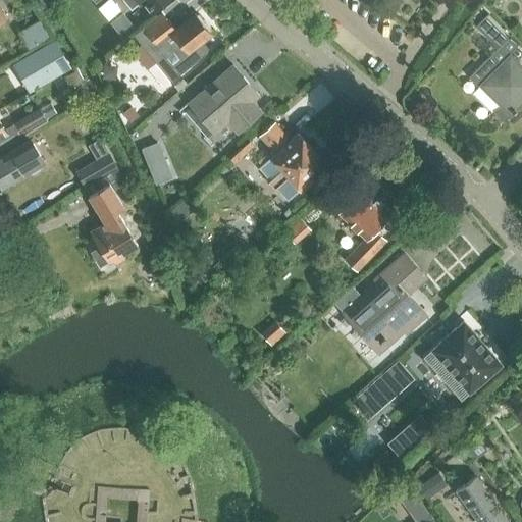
[(94,0),(96,2),(99,0),(124,0),(131,8),(139,2),(140,3),(143,1),(151,11),(165,0),(94,0)]
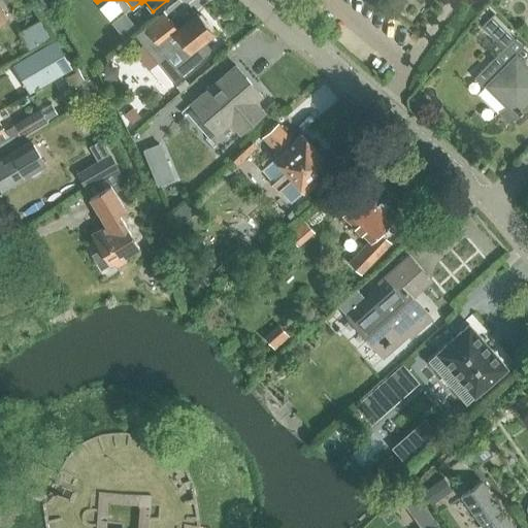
[(211,50),(204,41),(213,34),(198,14),(177,31),(163,12),(136,35),(159,62),(150,69),(165,87),(173,79),(211,50)]
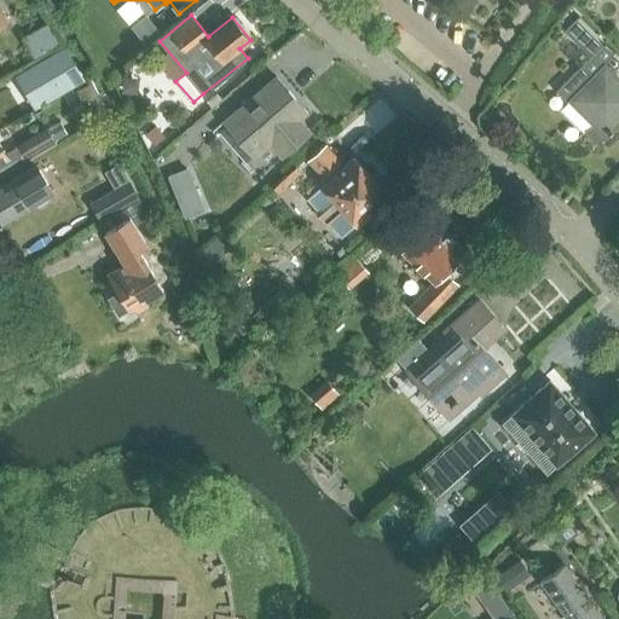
[(577,19),(565,32),(590,56),(602,44),(577,19)]
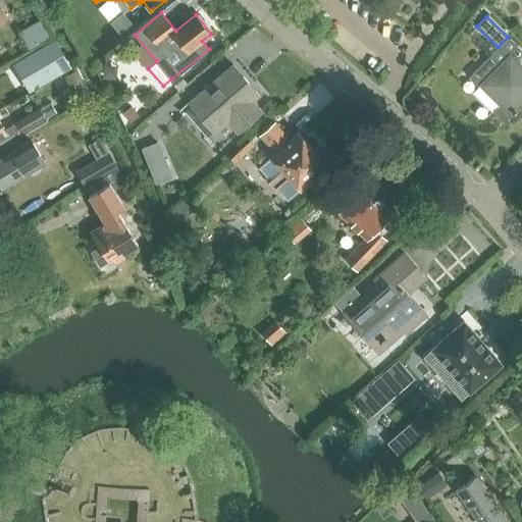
[(21,27),(30,46),(51,37),(43,17),(21,27)]
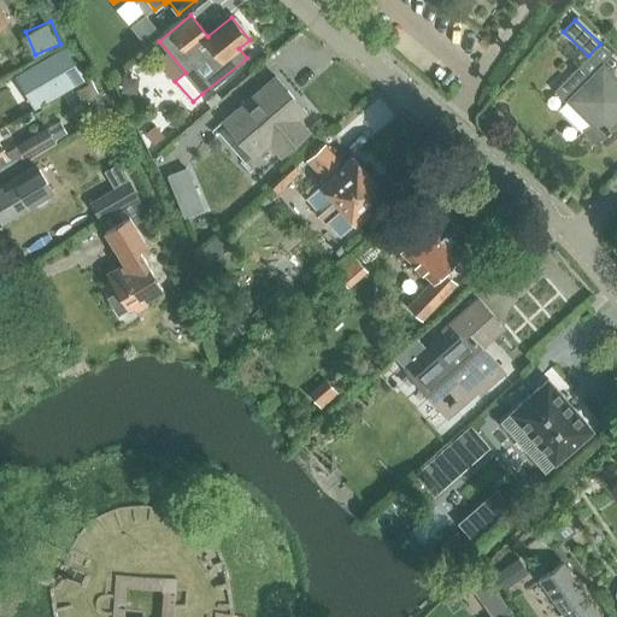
[(19,76),(39,106),(77,83),(58,53),(19,76)]
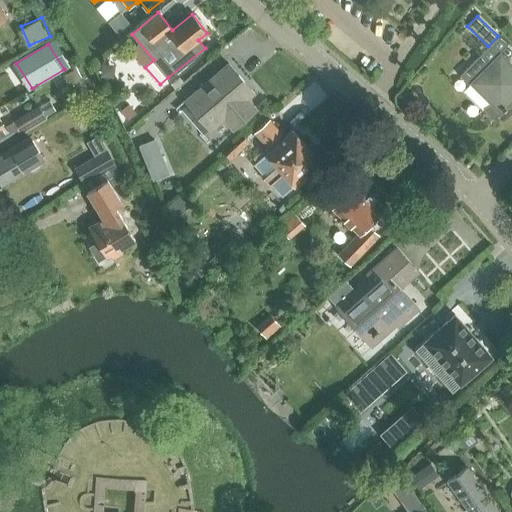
[(483,108),(495,119),(511,101),(511,63),(499,51),(489,62),(480,53),(460,74),(488,102),(483,108)]
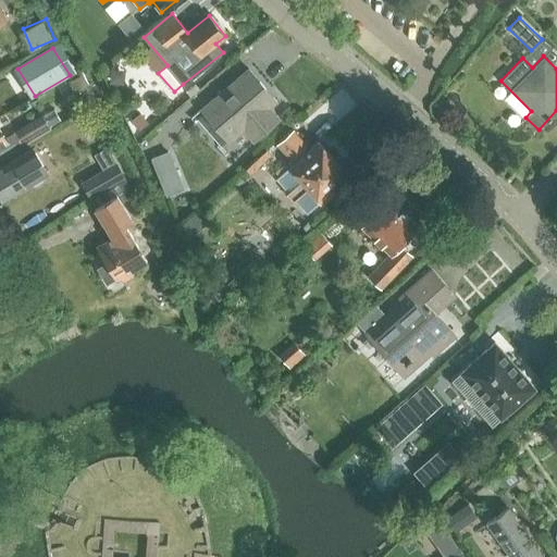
[(231,141),(245,128),(256,140),(281,119),(270,107),(277,100),(250,69),(202,109),(231,141)]
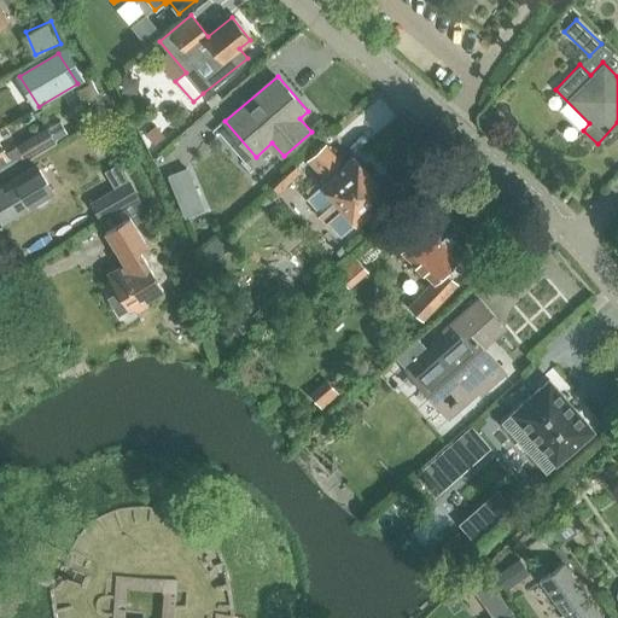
[(105,109),(89,82),(76,89),(92,117),(105,109)]
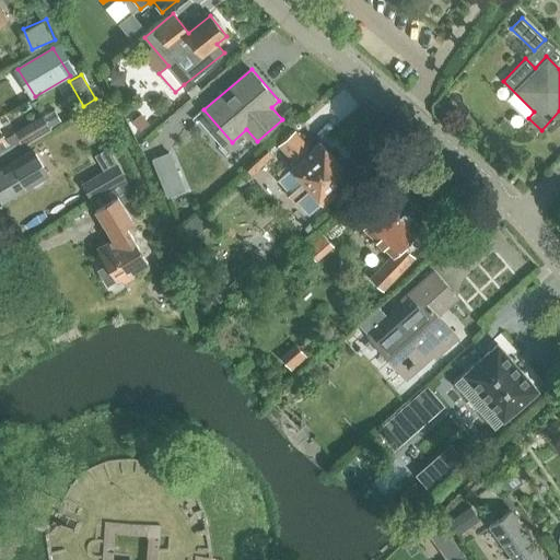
[(14,132),(22,147),(50,129),(49,128),(60,120),(54,111),(43,117),(42,116),(14,132)]
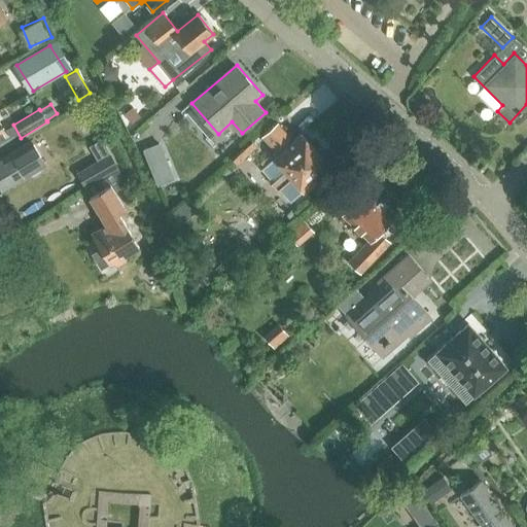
[(133,106),(125,113),(132,123),(140,115),(133,106)]
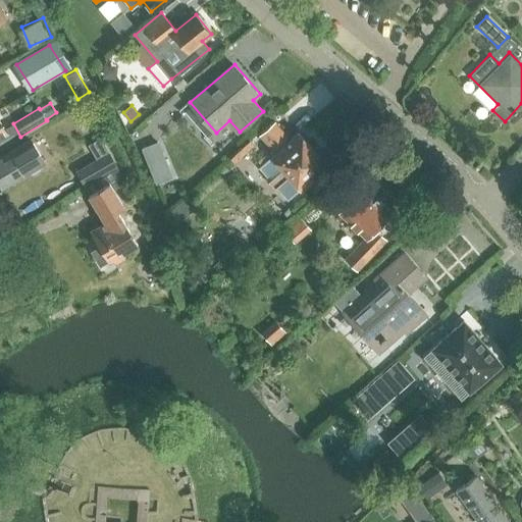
[(259,167),(270,179),(268,180),(275,189),(276,187),(288,200),(300,189),(301,190),(327,165),(298,132),(290,139),(274,121),(259,135),(274,152),(270,155),(271,156),(259,167)]
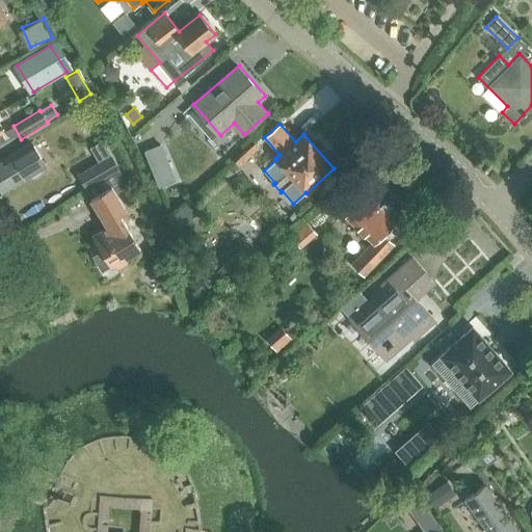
[(0,191),(28,175),(33,176),(41,171),(42,166),(45,164),(30,140),(0,158),(0,191)]
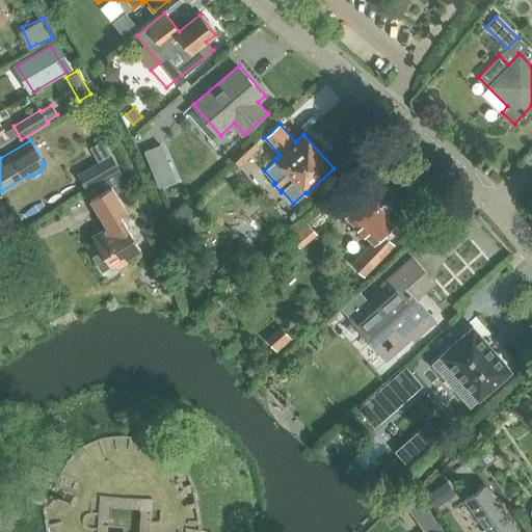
[(147,151),(161,186),(176,180),(161,144),(147,151)]
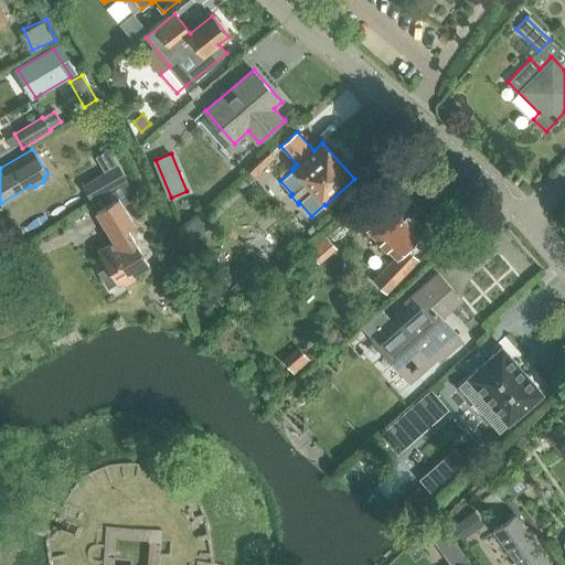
[(119,164),(83,187),(92,201),(128,179),(119,164)]
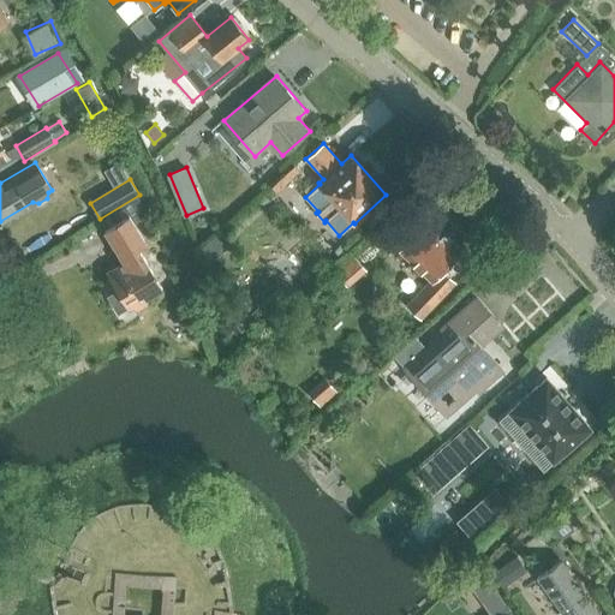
[(150,302),(147,297),(162,287),(138,248),(147,243),(130,216),(106,231),(125,262),(108,272),(119,290),(109,296),(119,311),(129,305),(130,308),(136,304),(138,309),(150,302)]
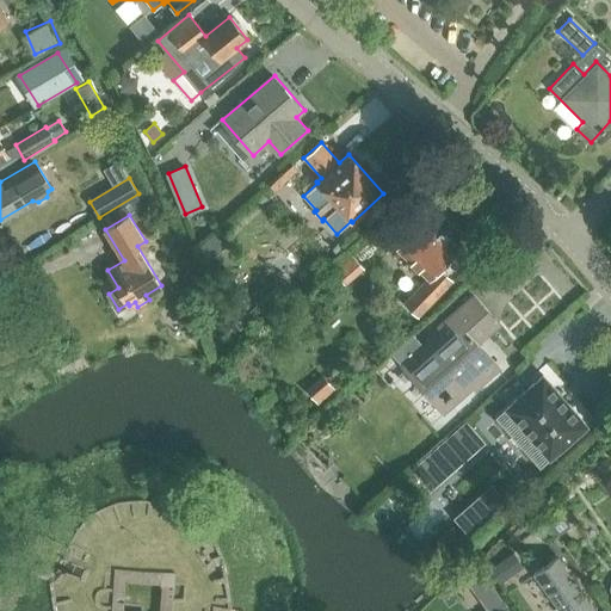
[(429,215),(397,247),(430,278),(406,303),(420,316),(455,279),(440,266),(461,245),(429,215)]
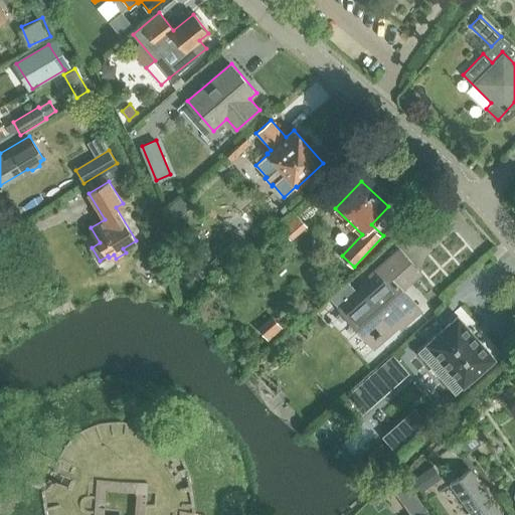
[(350,283),(332,299),(369,341),(393,320),(400,328),(420,310),(402,290),(398,285),(416,269),(399,249),(370,275),(373,278),(358,291),(350,283)]
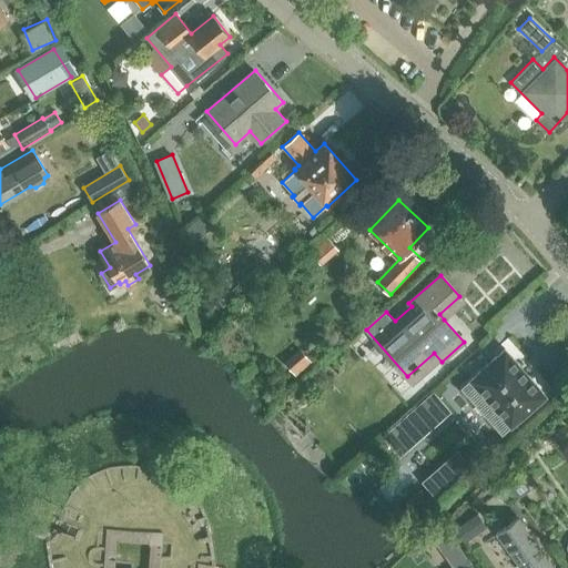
[(312,362),(301,347),(283,361),(295,375),(312,362)]
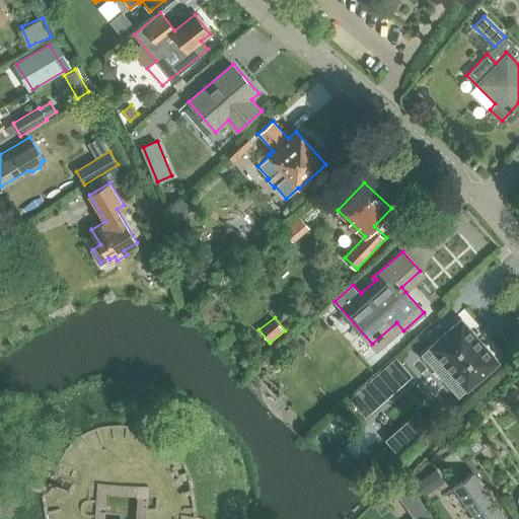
[(429,346),(466,388),(499,360),(461,317),(429,346)]
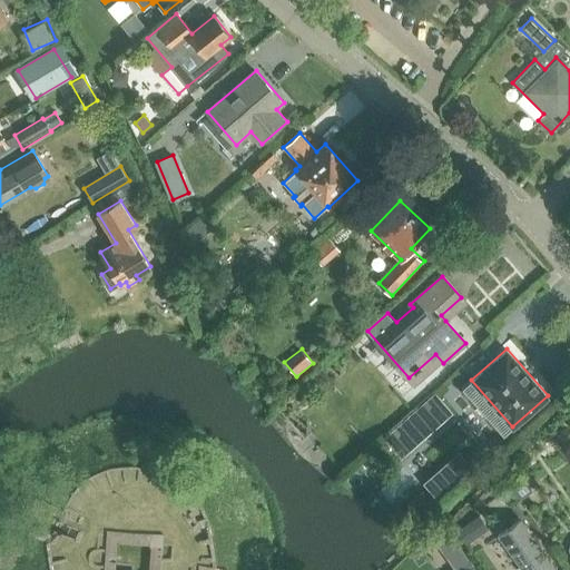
[(423,403),(396,428),(412,444),(451,411),(435,393),(423,403)]
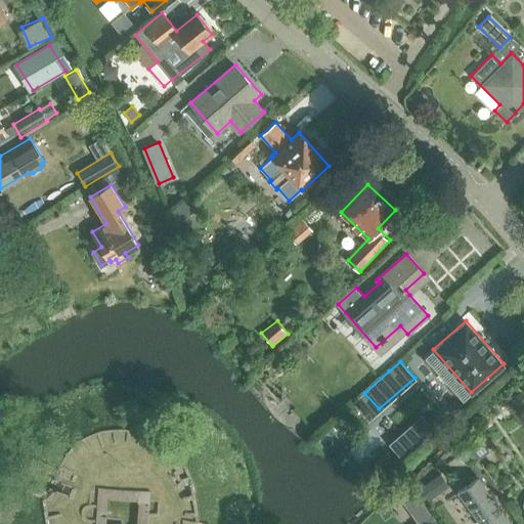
[(523,394),(523,393),(510,403),(515,410),(523,403),(523,394)]
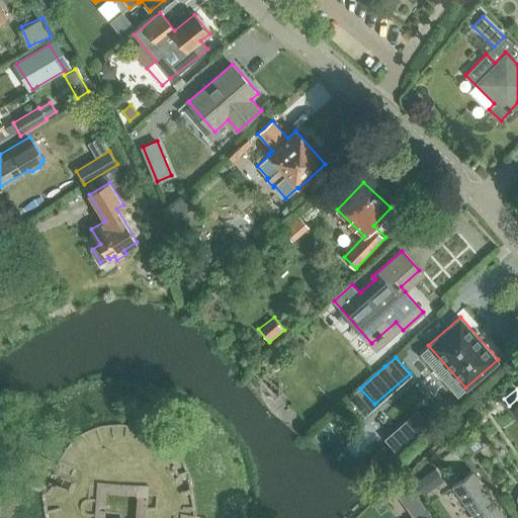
[(420,412),(399,431),(409,443),(430,424),(420,412)]
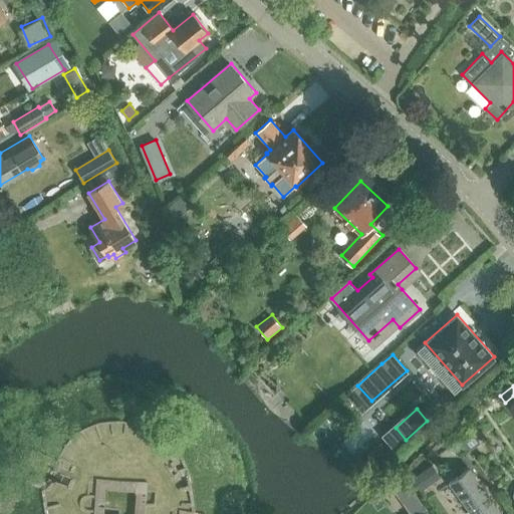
[(474,436),(465,425),(456,433),(465,444),(474,436)]
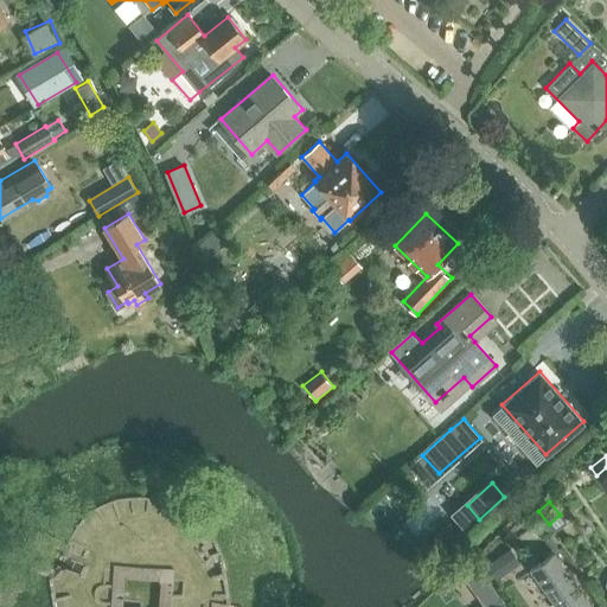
[(558,606),(595,606),(556,553),(561,549),(550,534),(543,538),(554,554),(531,569),(558,606)]
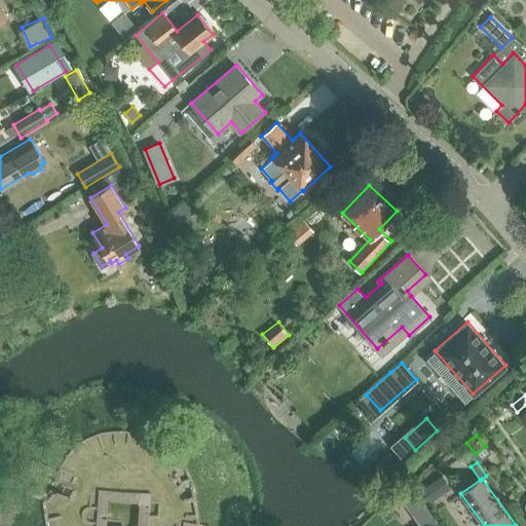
[(428,484),(422,489),(430,500),(437,496),(428,484)]
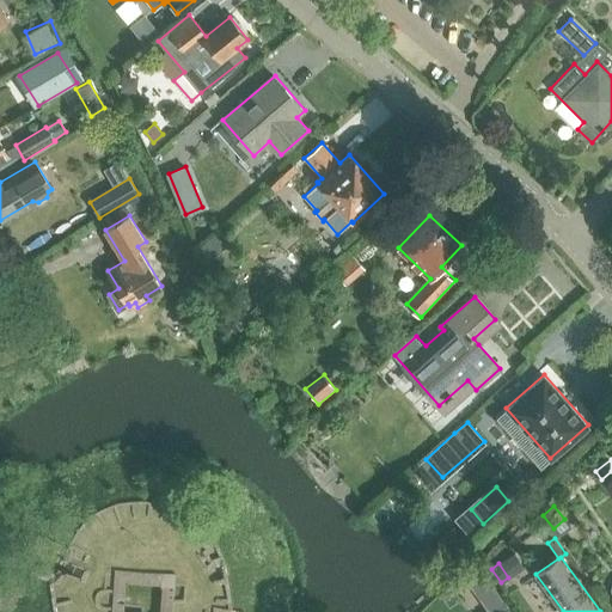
[(115,567),(111,611),(173,611),(176,570),(115,567)]
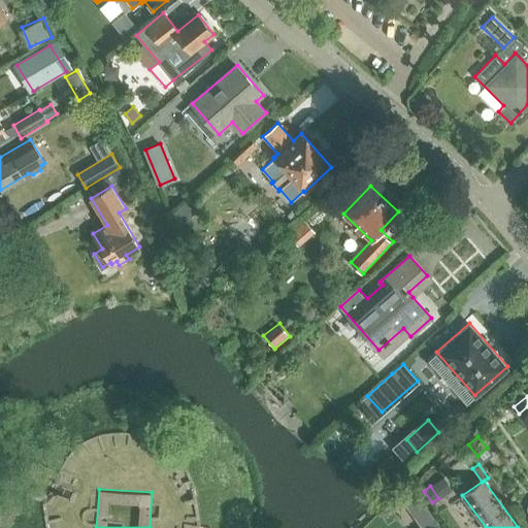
[(433,514),(421,522),(425,527),(436,527),(441,525),(433,514)]
